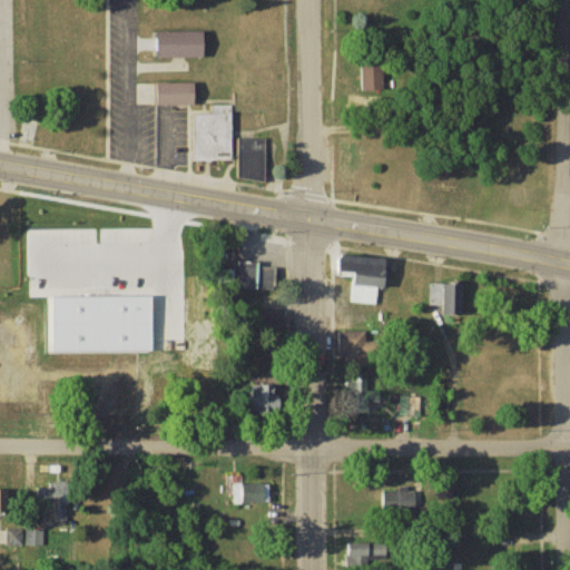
[(205,33),(158,33),(158,59),(205,59),(205,33)]
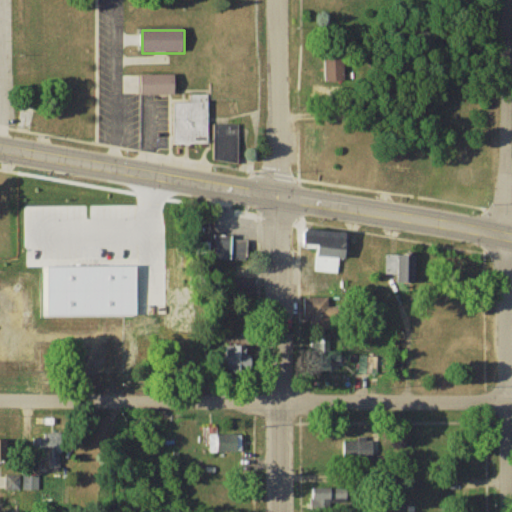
[(327,82),(347,82),(347,59),(327,59),(327,82)]
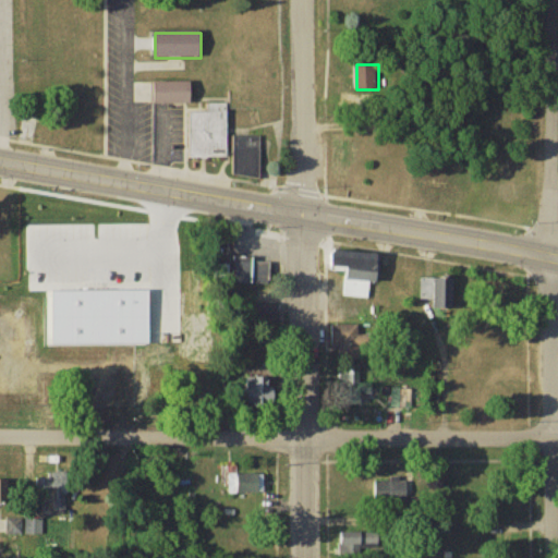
[(192,83),(156,83),(156,104),(192,104),(192,83)]
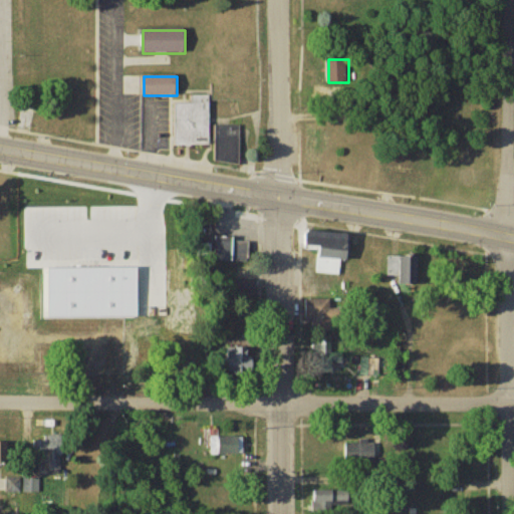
[(210,147),(210,95),(193,95),(193,104),(177,104),(177,147),(210,147)]
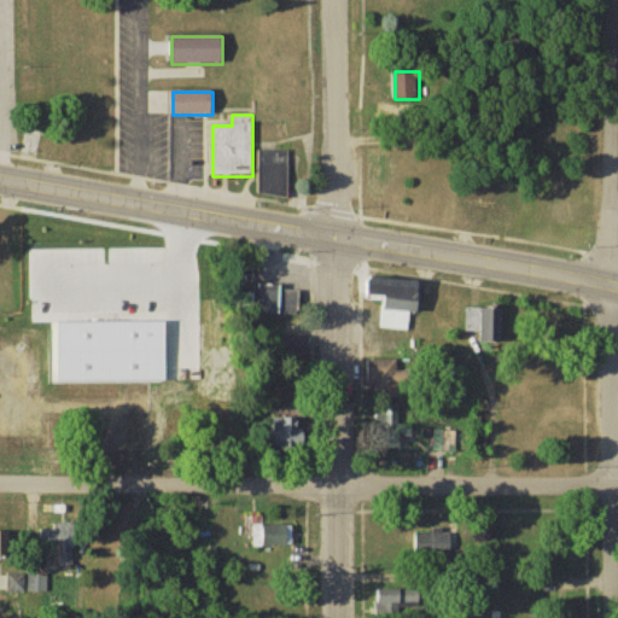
[(39,158),(44,132),(27,129),(22,156),(39,158)]
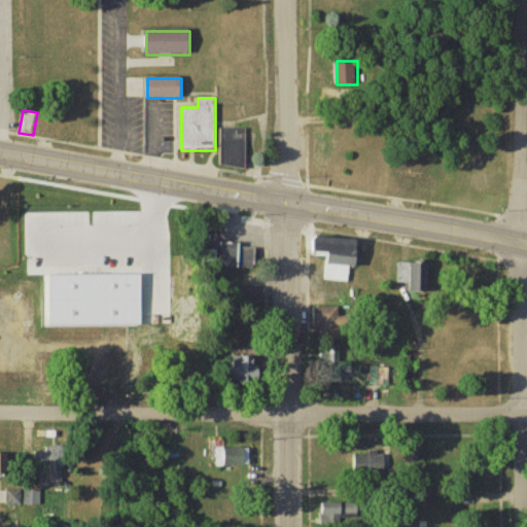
[(222,168),(246,168),(246,129),(222,129),(222,168)]
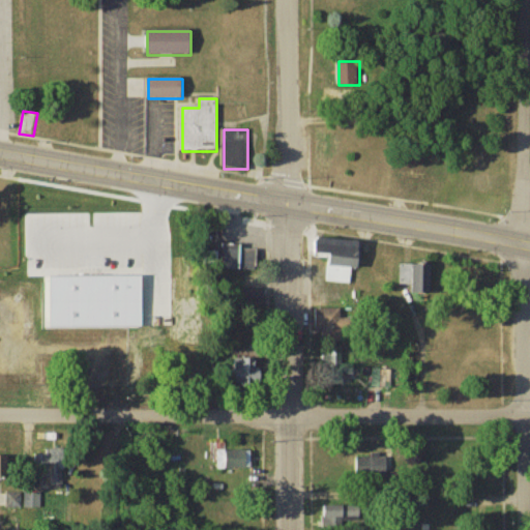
[(352,283),(352,266),(361,267),(362,239),(317,236),(316,256),(329,257),(328,282),(352,283)]
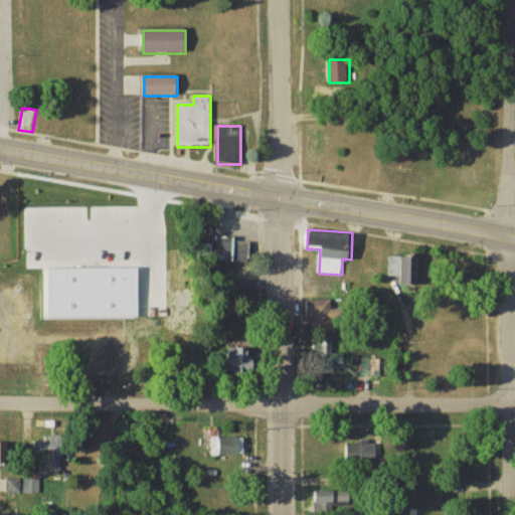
[(216,237),(216,261),(250,261),(250,237),(216,237)]
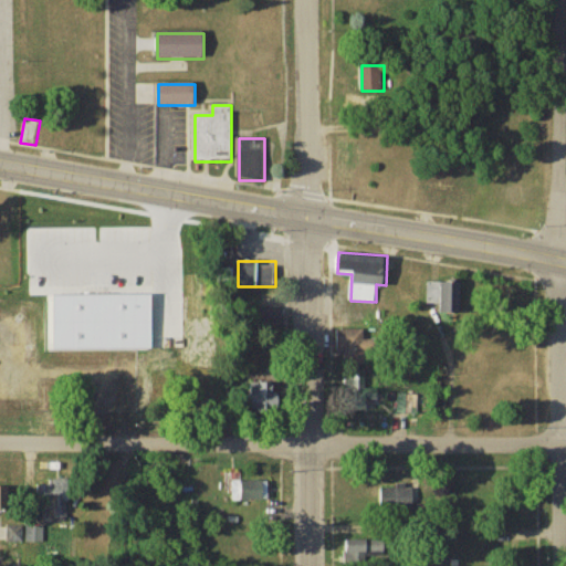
[(428,307),(462,307),(462,280),(428,280),(428,307)]
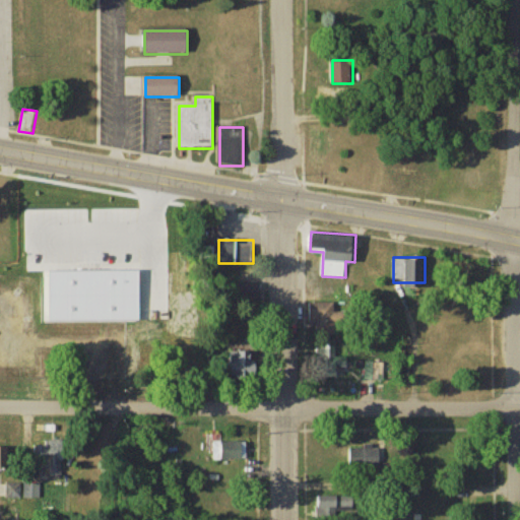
[(138,318),(138,266),(47,267),(47,319),(138,318)]
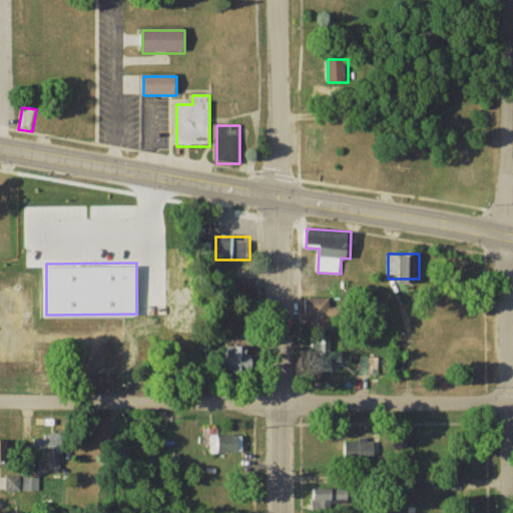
[(258,301),(258,280),(228,280),(228,301),(258,301)]
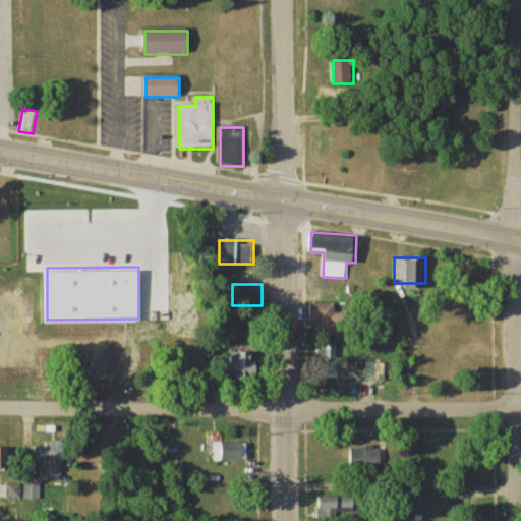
[(311,324),(317,324),(317,334),(341,334),(341,320),(349,320),(349,303),(311,303),(311,324)]
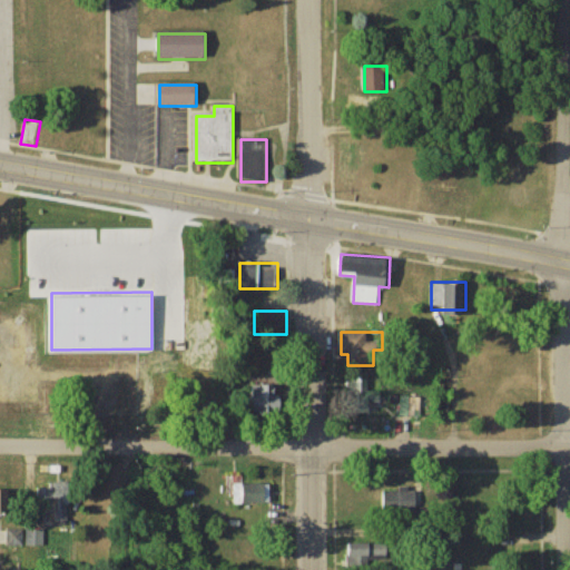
[(372,412),(372,401),(380,401),(380,390),(370,390),(370,376),(351,376),(351,412),(372,412)]
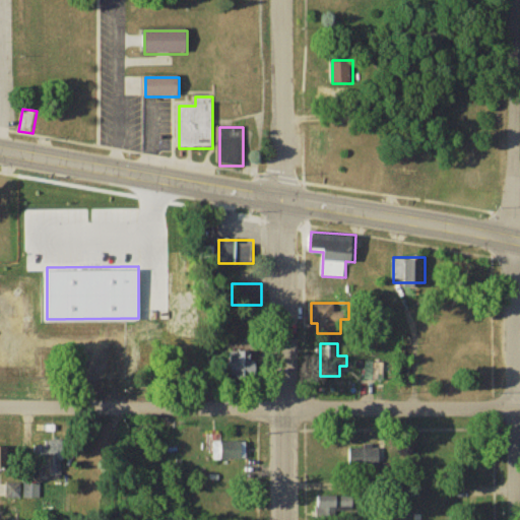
[(253,346),(231,351),(236,377),(258,372),(253,346)]
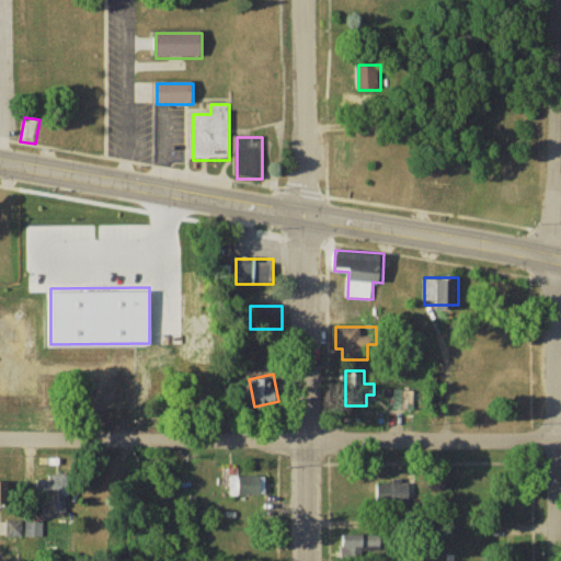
[(443,414),(443,387),(434,387),(434,414),(443,414)]
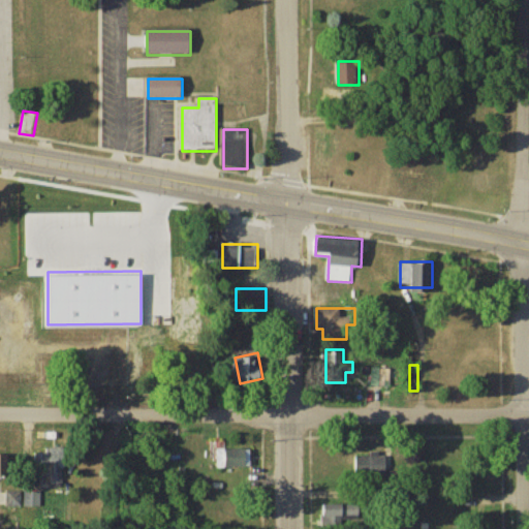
[(385,386),(385,368),(372,368),(372,386),(385,386)]
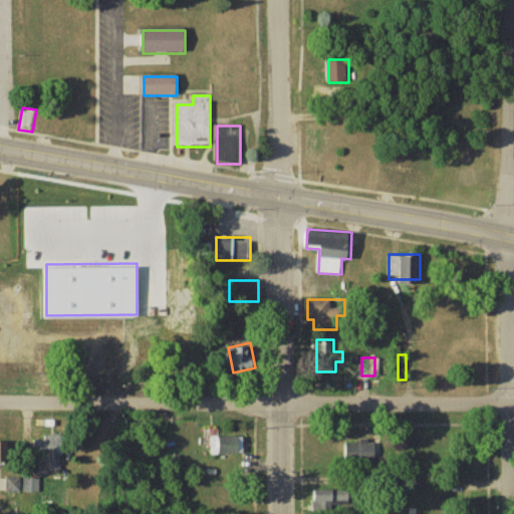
[(245,453),(245,436),(223,436),(223,453),(245,453)]
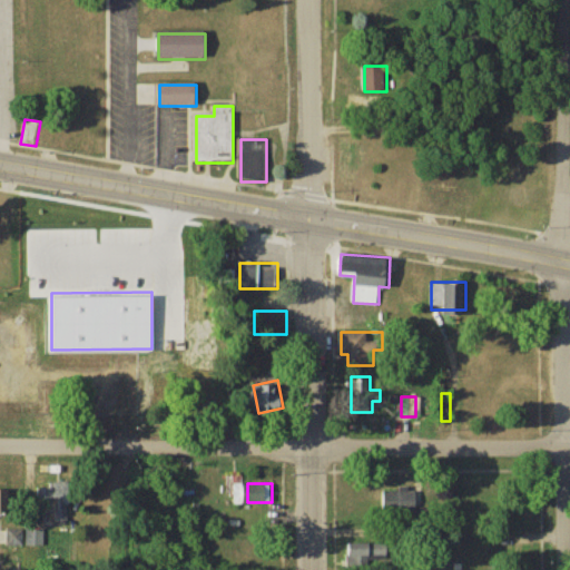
[(0,489),(0,517),(9,518),(9,489),(0,489)]
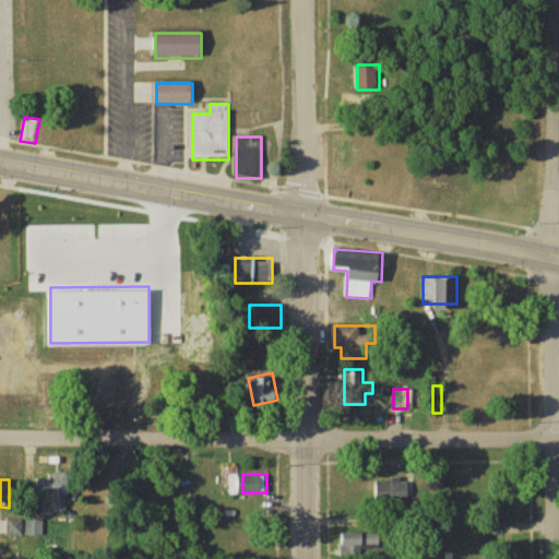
[(415,480),(377,480),(377,502),(415,502),(415,480)]
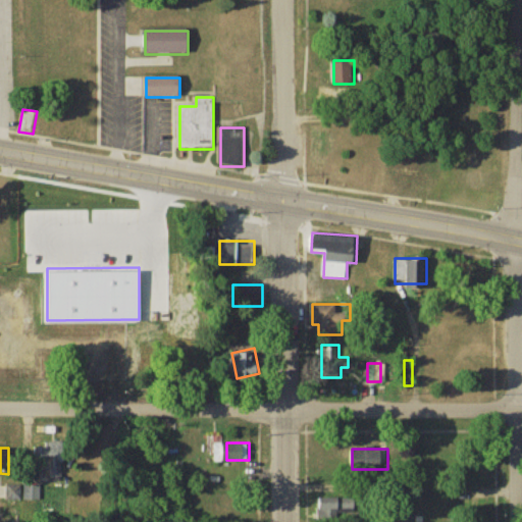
[(40,481),(62,481),(62,450),(40,450),(40,481)]
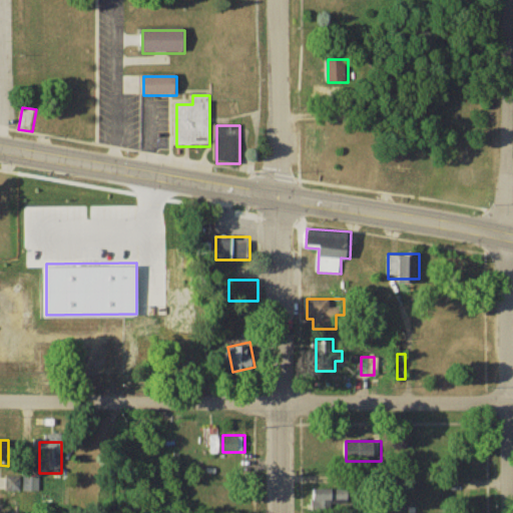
[(217,508),(247,508),(247,486),(217,486),(217,508)]
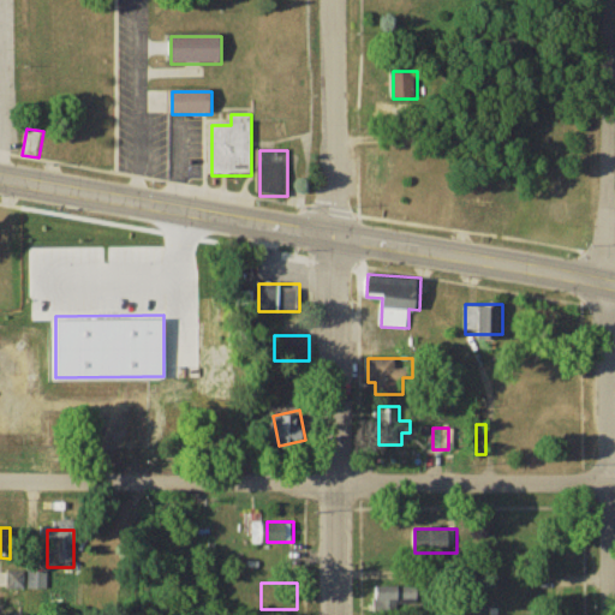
[(416,585),(375,585),(375,611),(416,611),(416,585)]
